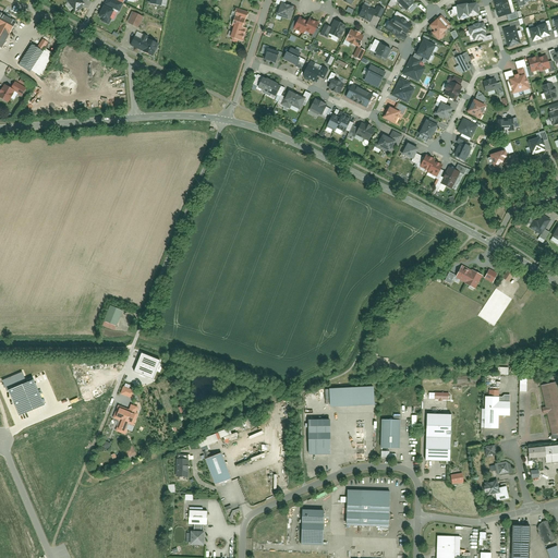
[(69,0),(68,2),(75,12),(85,3),(82,0),(69,0)]
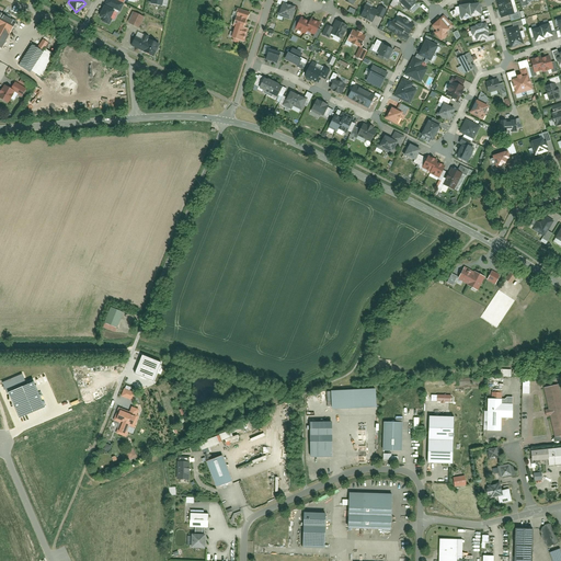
[(124,3),(117,0),(106,0),(99,16),(103,19),(102,22),(109,25),(113,18),(111,16),(114,9),(119,12),(124,3)]
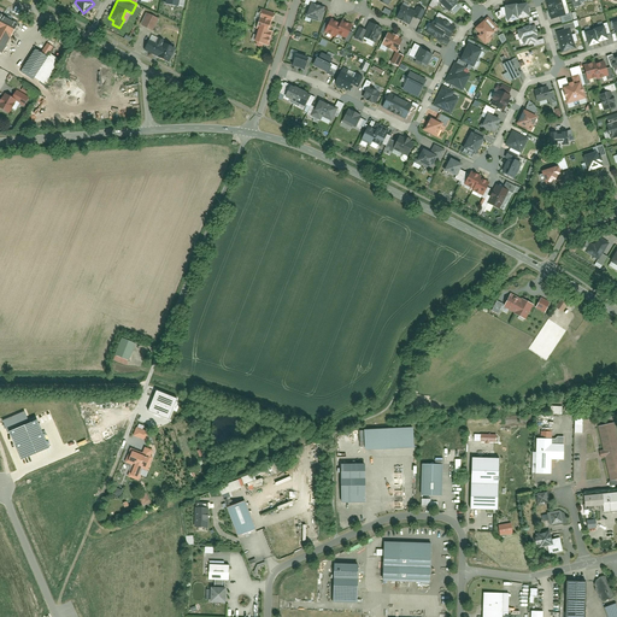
[(451,0),(442,0),(439,5),(448,13),(457,5),(451,0)]
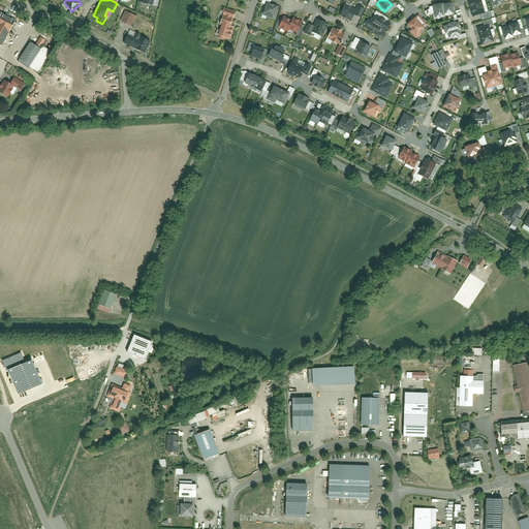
[(479,0),(476,1),(468,3),(472,18),(487,13),(483,0),(479,0)]
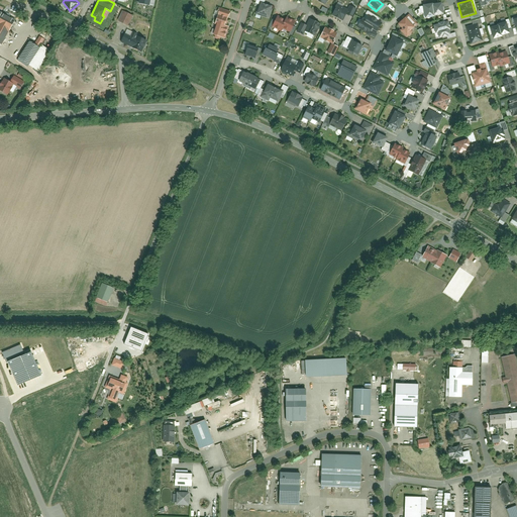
[(441,5),(432,7),(434,17),(442,16),(441,5)]
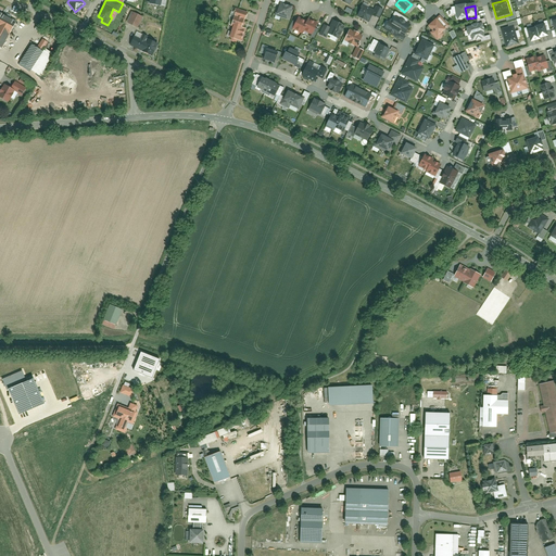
[(290,10),(280,7),(277,16),(287,20),(290,10)]
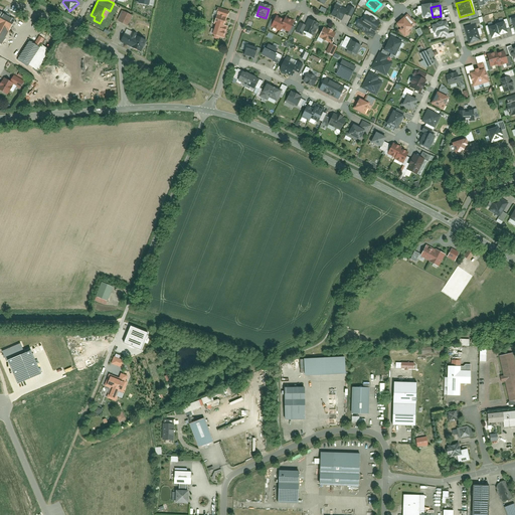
[(433,17),(431,7),(431,6),(421,7),(421,8),(422,14),(423,20),(433,18),(433,17)]
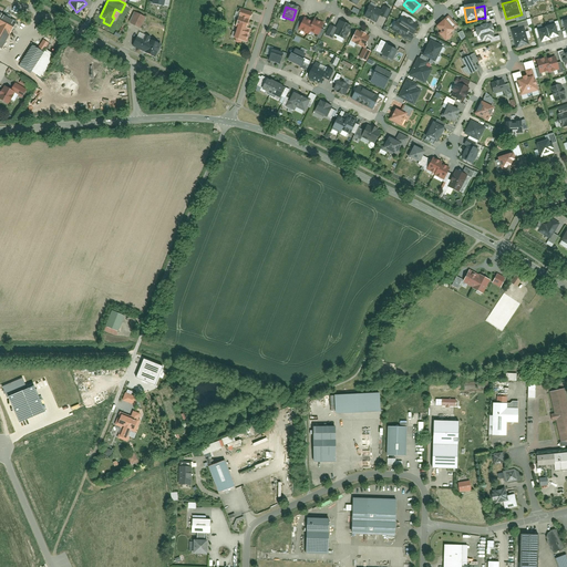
[(380,13),(370,8),(364,19),(375,23),(379,17),(380,13)]
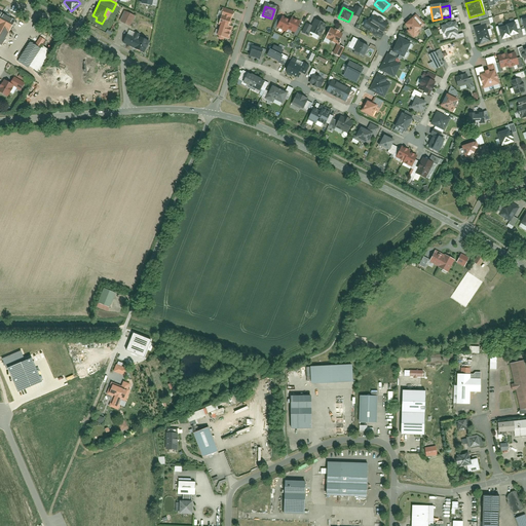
[(225,8),(222,20),(231,22),(234,11),(225,8)]
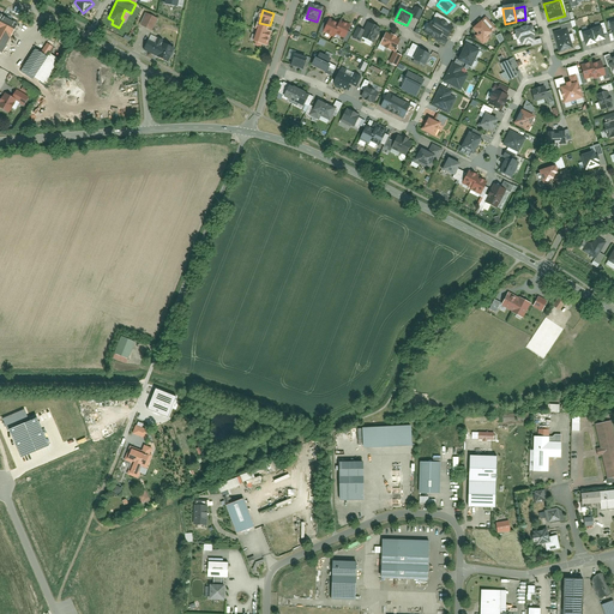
[(415,10),(411,14),(410,18),(417,23),(422,13),(415,10)]
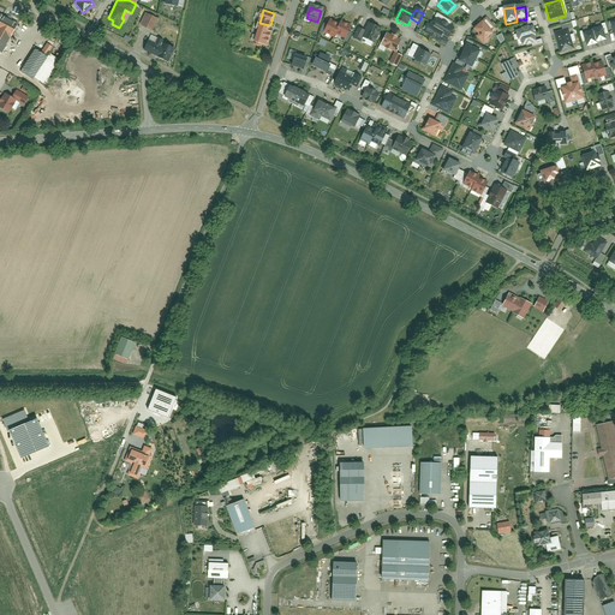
[(505,17),(503,10),(499,11),(499,13),(494,16),(495,21),(500,18),(505,17)]
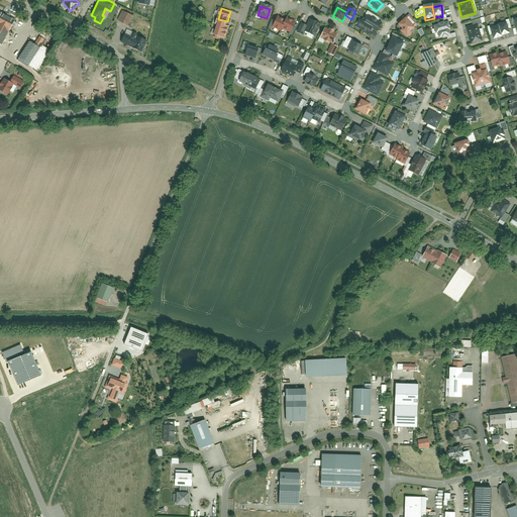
[(15,18),(0,10),(0,42),(1,43),(15,18)]
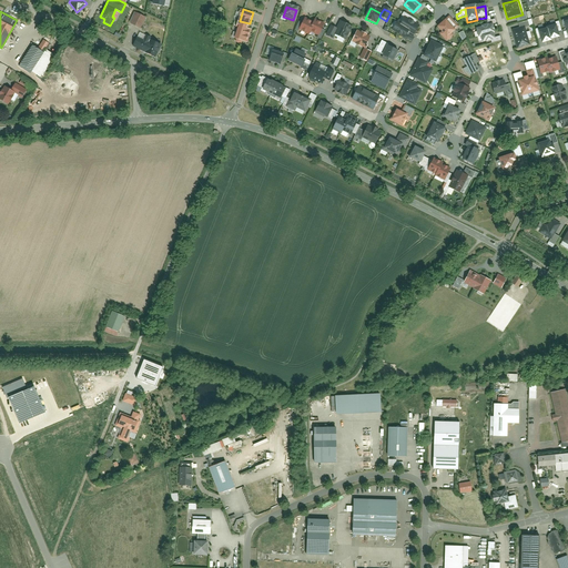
[(150,18),(139,13),(134,24),(145,29),(150,18)]
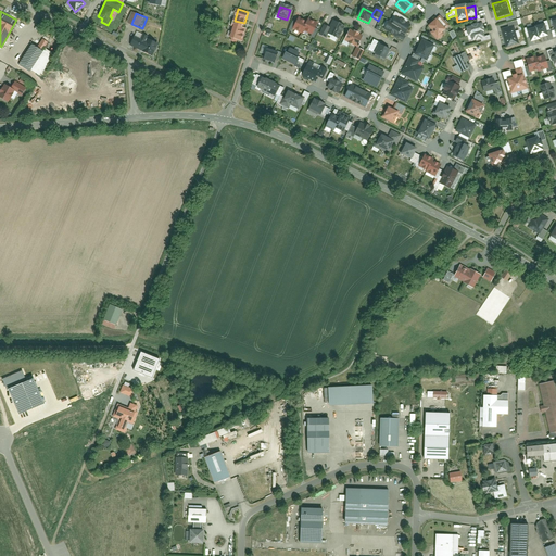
[(409,26),(396,19),(393,25),(389,22),(383,32),(395,38),(397,34),(399,32),(404,35),(409,26)]
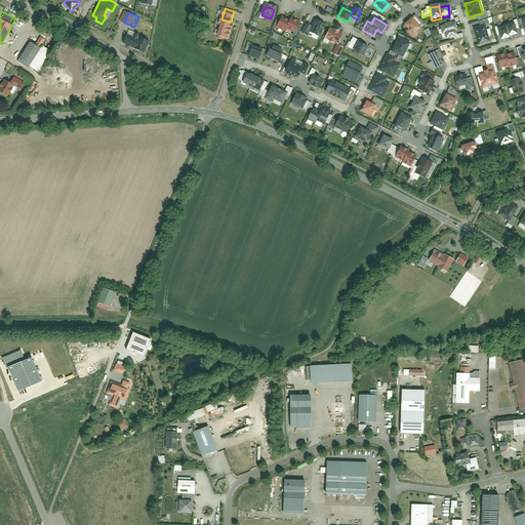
[(414,17),(411,21),(419,30),(422,27),(414,17)]
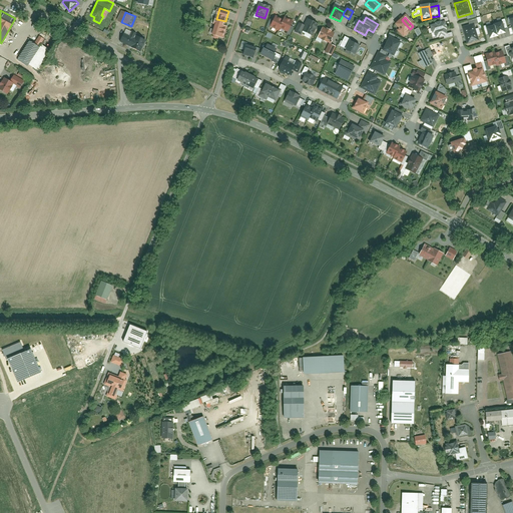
[(292,23),(284,19),(283,22),(276,18),(271,28),(278,32),(279,29),(287,33),(292,23)]
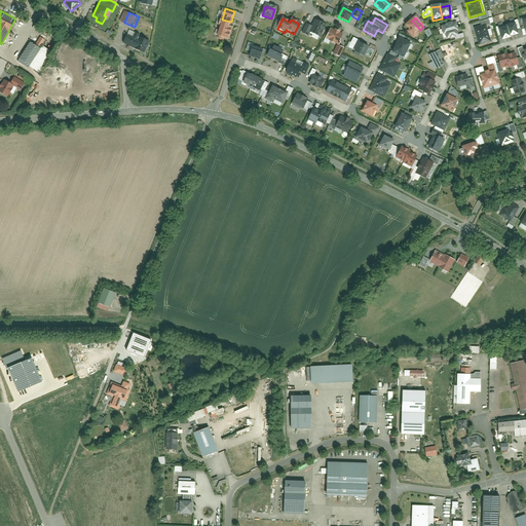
[(231,22),(222,20),(218,37),(229,40),(233,23),(231,22)]
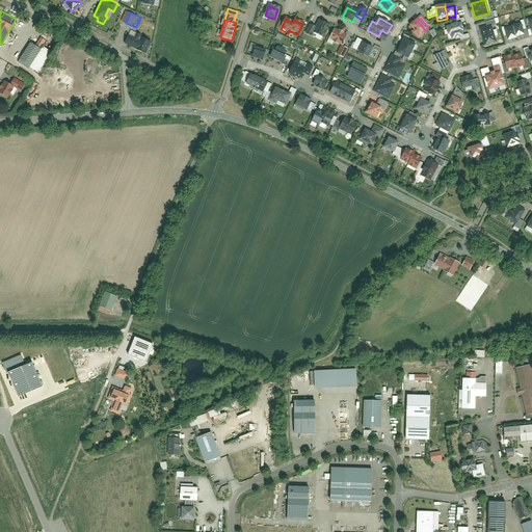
[(425,30),(417,21),(409,27),(414,31),(411,33),(418,41),(424,35),(422,33),(425,30)]
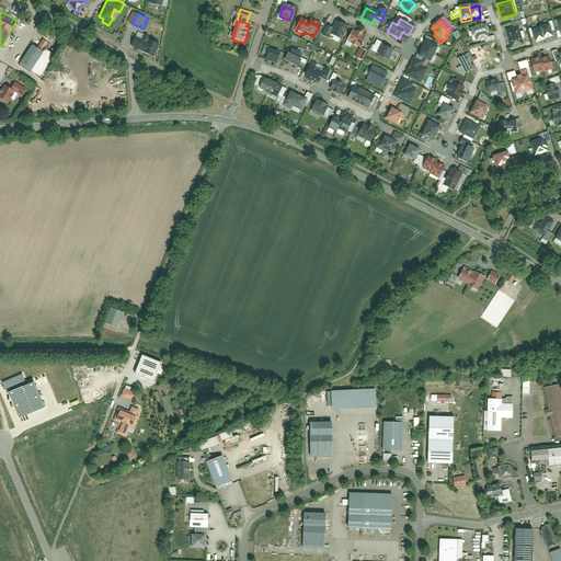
[(346,29),(335,23),(332,30),(330,34),(341,39),(346,29)]
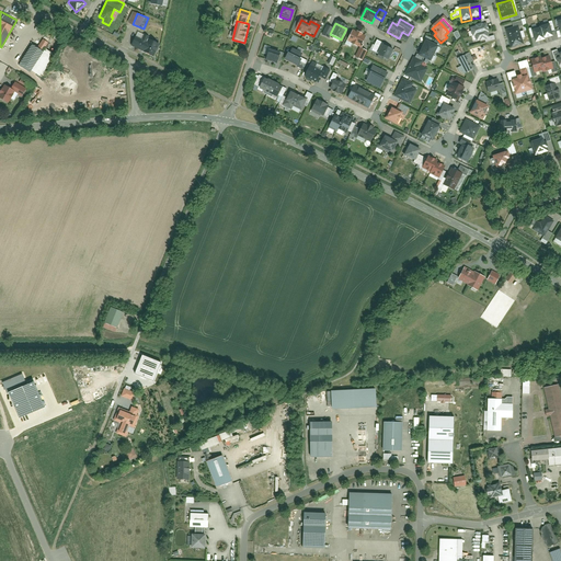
[(476,30),(471,31),(472,37),(474,37),(477,43),(488,39),(485,34),(488,34),(485,26),(482,27),(481,26),(474,27),(476,30)]
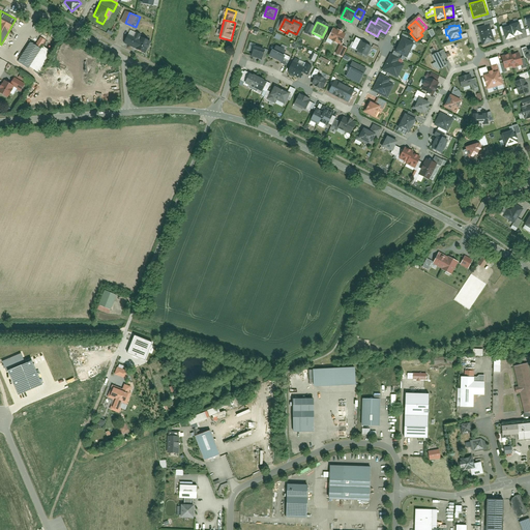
[(312,32),(314,28),(308,26),(303,34),(310,37),(312,32)]
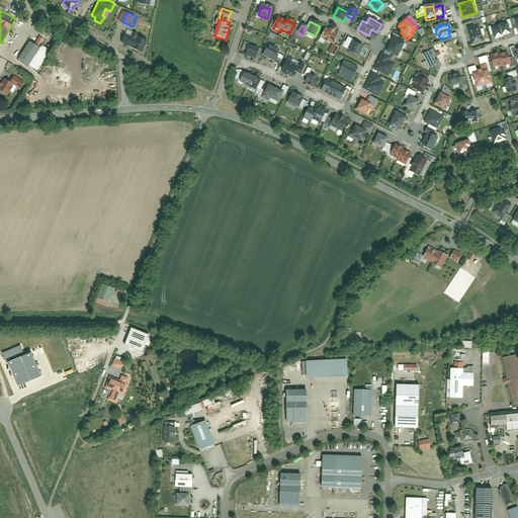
[(509,35),(506,25),(498,27),(499,28),(501,37),(509,35)]
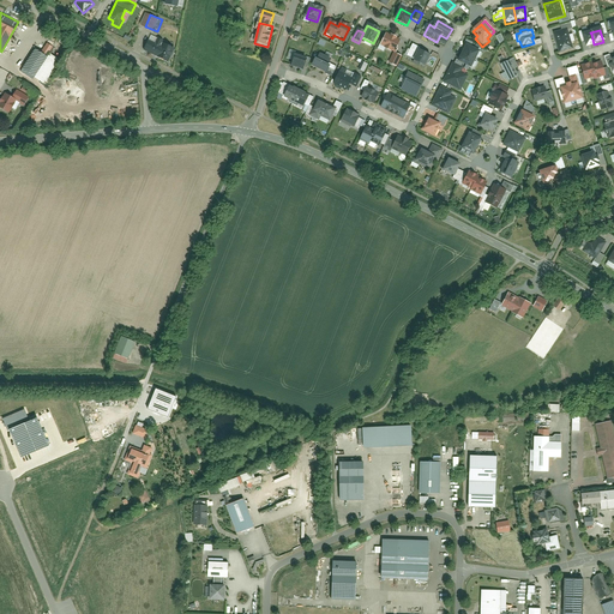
[(566,31),(554,35),(560,53),(571,49),(566,31)]
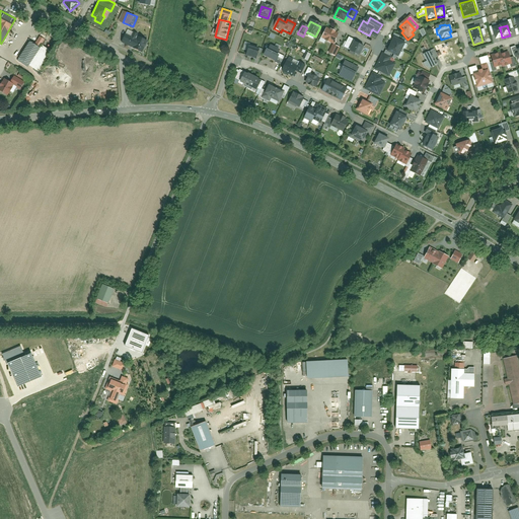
[(502,38),(500,28),(492,30),(495,41),(502,38)]
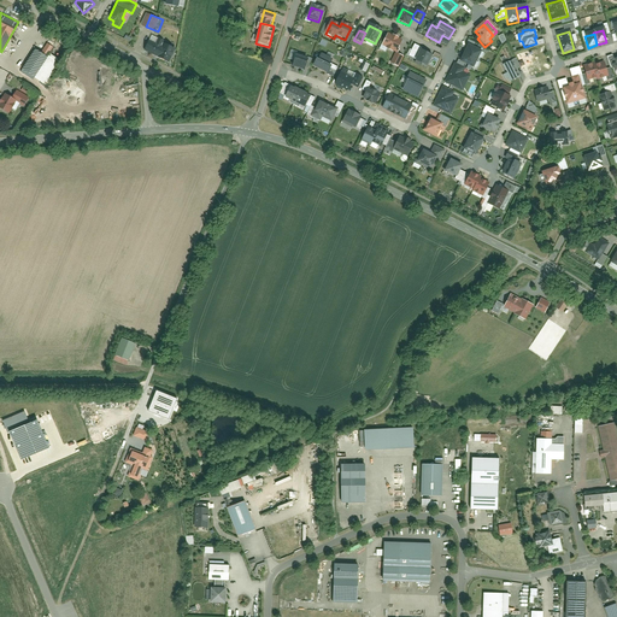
[(152,35),(145,50),(170,62),(176,47),(152,35)]
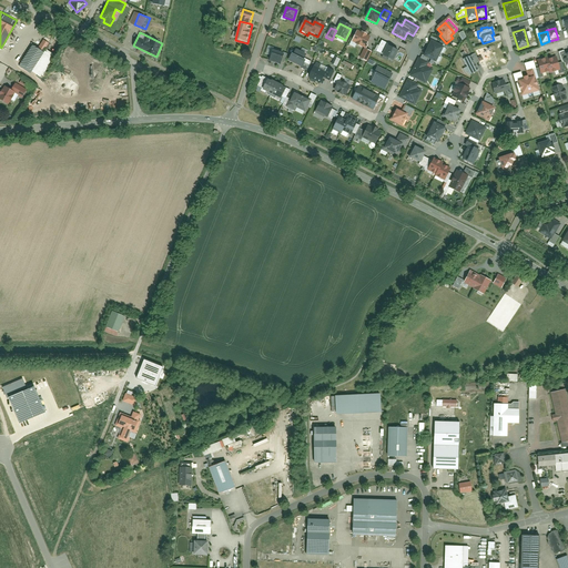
[(364,48),(369,38),(358,32),(353,42),(364,48)]
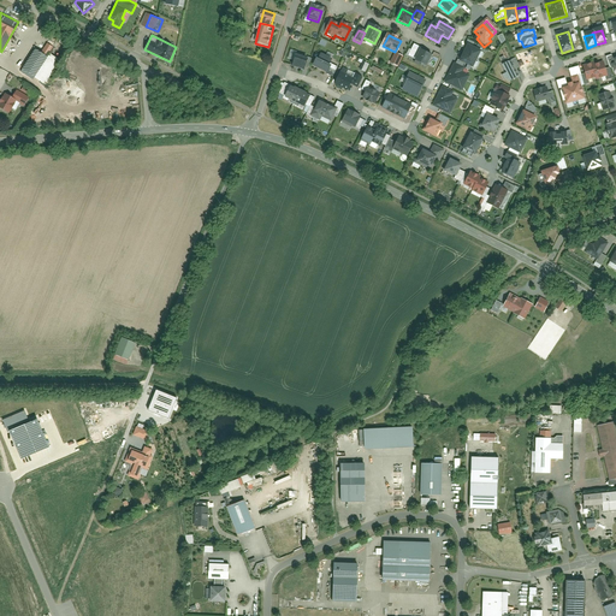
[(449,42),(440,37),(438,42),(437,43),(439,45),(440,45),(445,47),(449,42)]
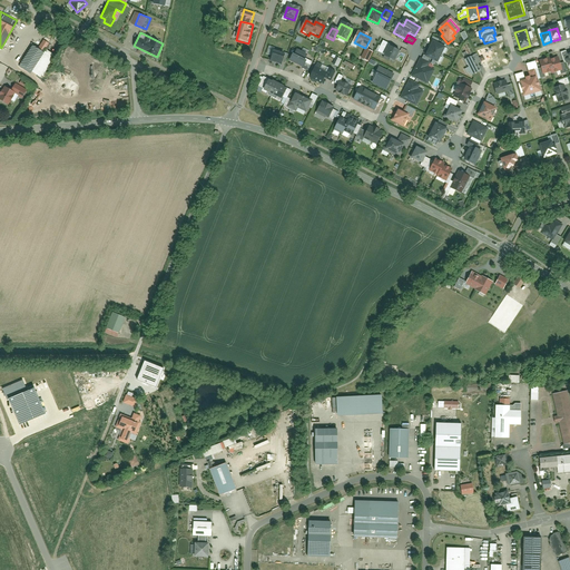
[(43,51),(49,42),(45,39),(39,48),(43,51)]
